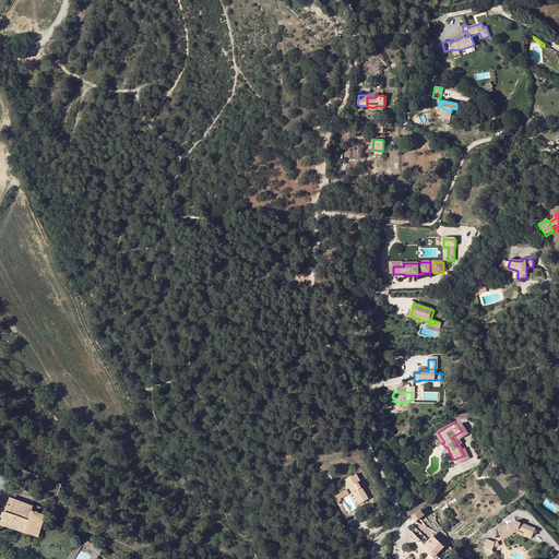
[(438,440),(443,449),(445,448),(442,443),(444,442),(438,432),(429,438),(431,442),(432,442),(433,443),(438,440)]
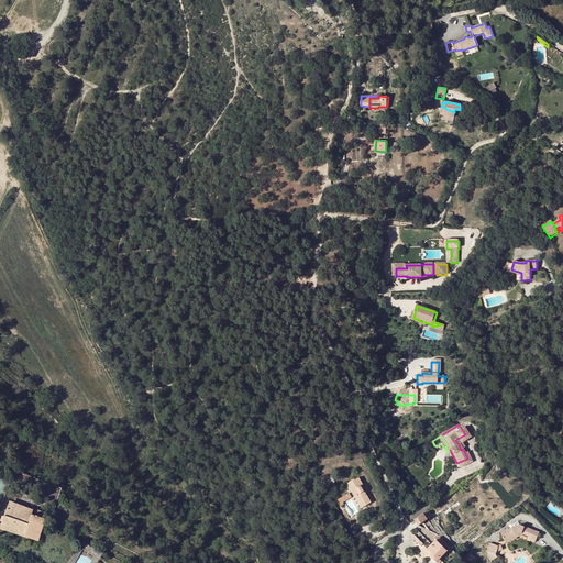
[(363,485),(359,477),(355,479),(354,479),(348,483),(355,497),(359,495),(364,506),(371,503),(365,490),(364,492),(361,486),(362,485),(363,485)]
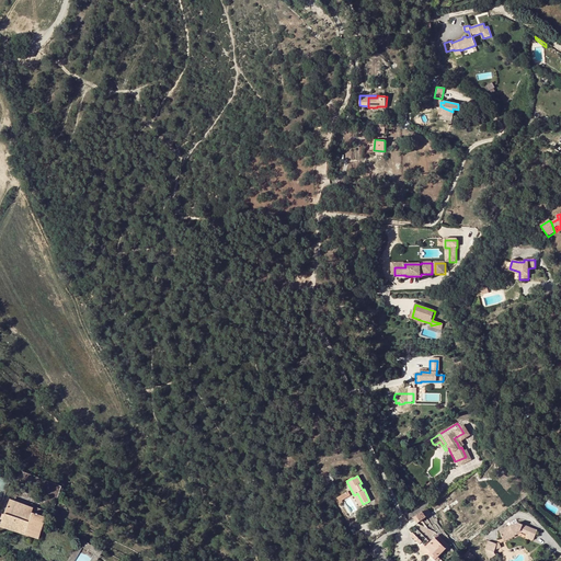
[(60,487),(45,480),(39,493),(57,500),(60,487)]
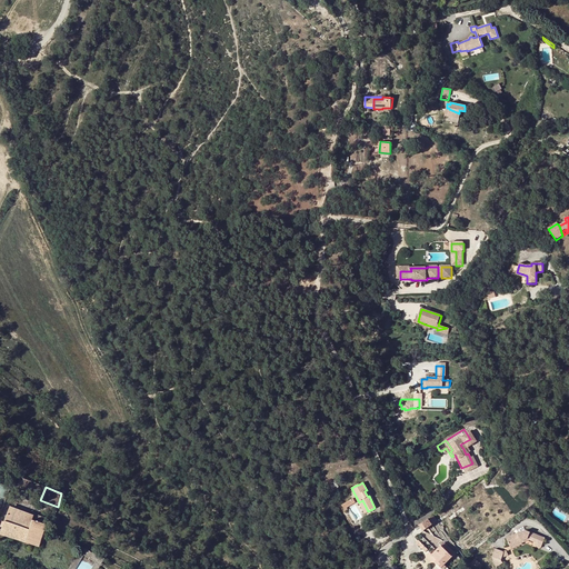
[(359,502),(365,513),(368,511),(362,500),(359,502)]
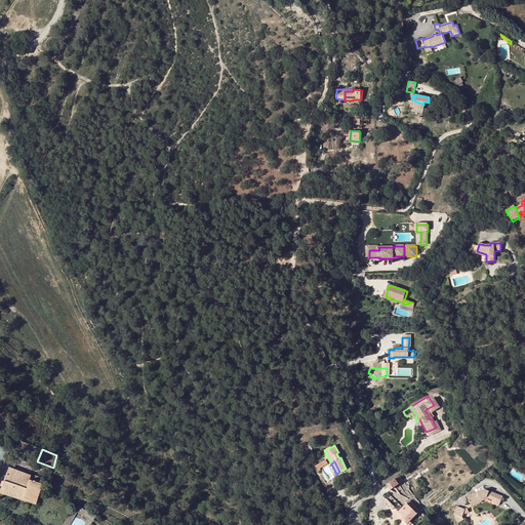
[(9,468),(8,470),(30,477),(31,475),(9,468)]
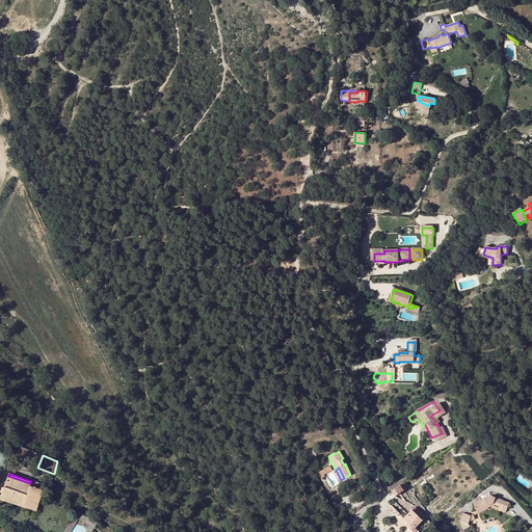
[(27,496),(25,502),(23,507),(32,510),(40,489),(43,490),(44,485),(31,480),(31,481),(30,483),(8,476),(4,487),(8,488),(27,496)]
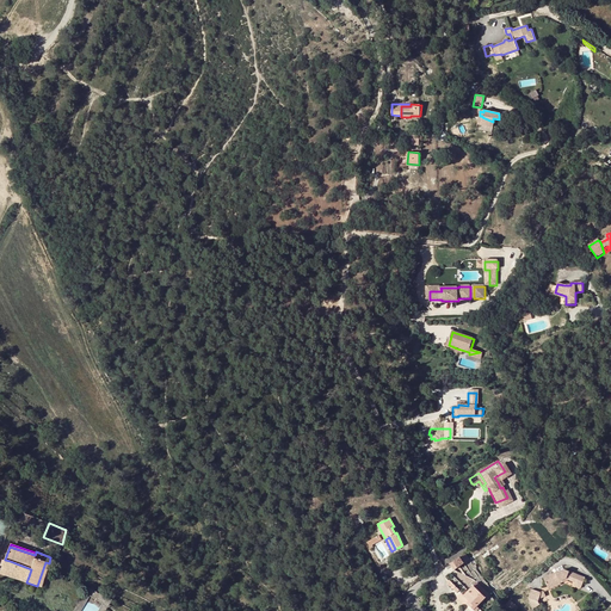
[(466,554),(463,555),(450,565),(455,571),(469,560),(466,554)]
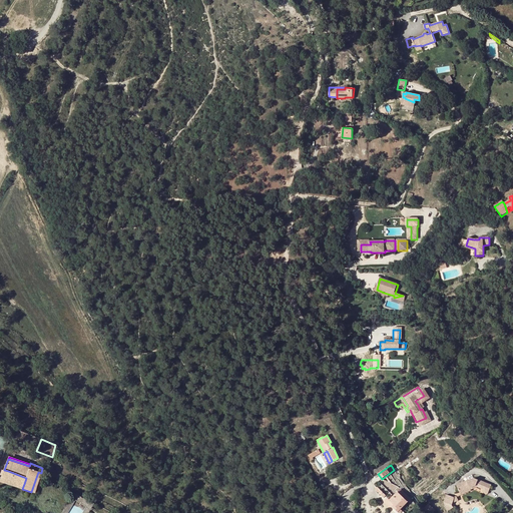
[(8,471),(4,470),(0,481),(22,489),(24,484),(6,478),(8,471)]
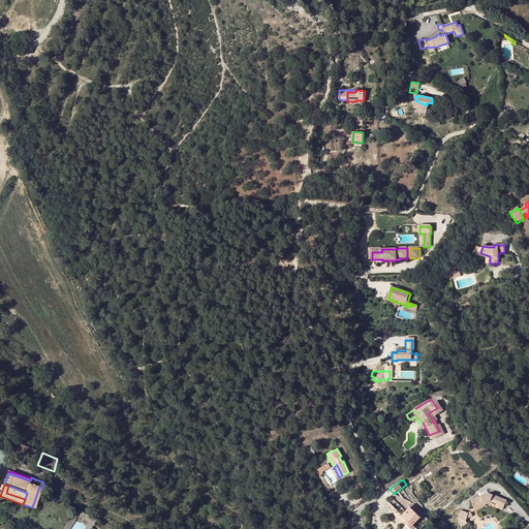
[(6,493),(25,499),(27,493),(8,486),(6,493)]
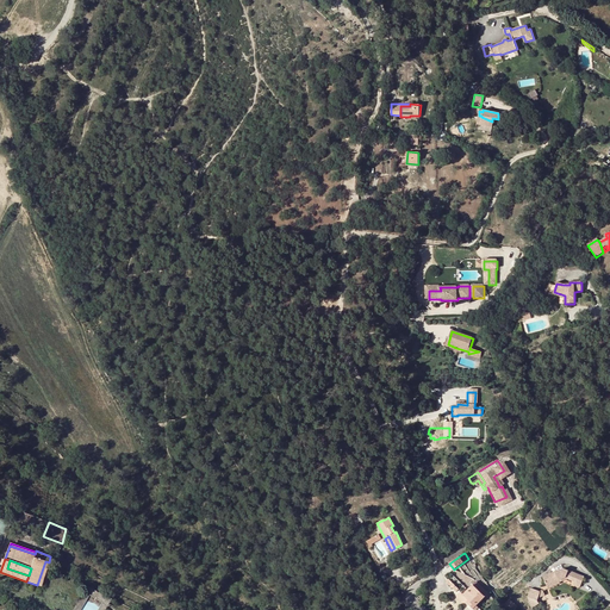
[(48,568),(49,562),(45,561),(37,585),(42,586),(48,568)]
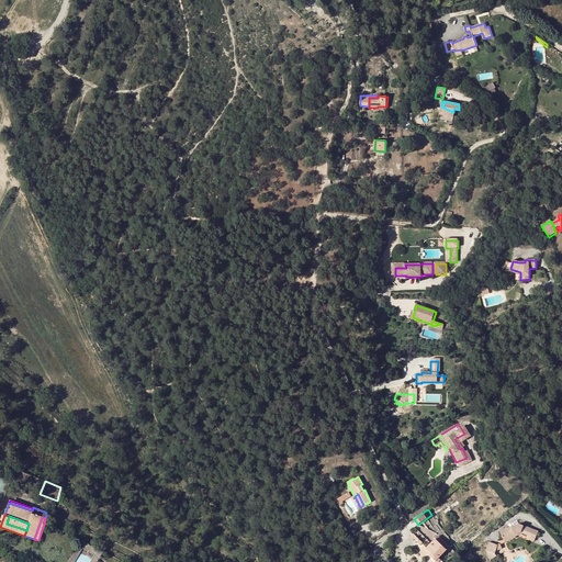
[(515,536),(520,534),(523,534),(529,537),(529,538),(535,539),(537,531),(520,525),(513,528),(512,527),(499,532),(503,540),(515,536)]
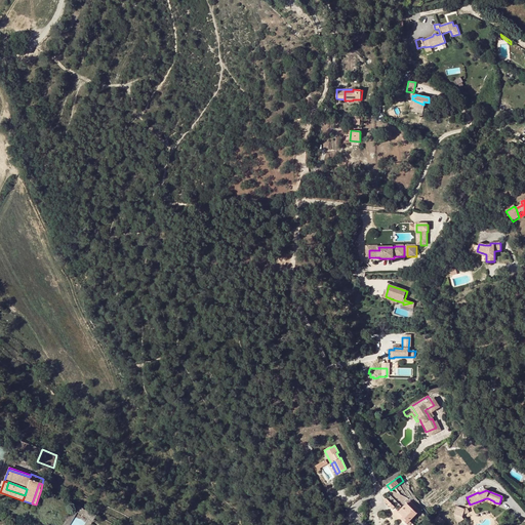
[(397,500),(389,494),(386,498),(393,506),(397,500)]
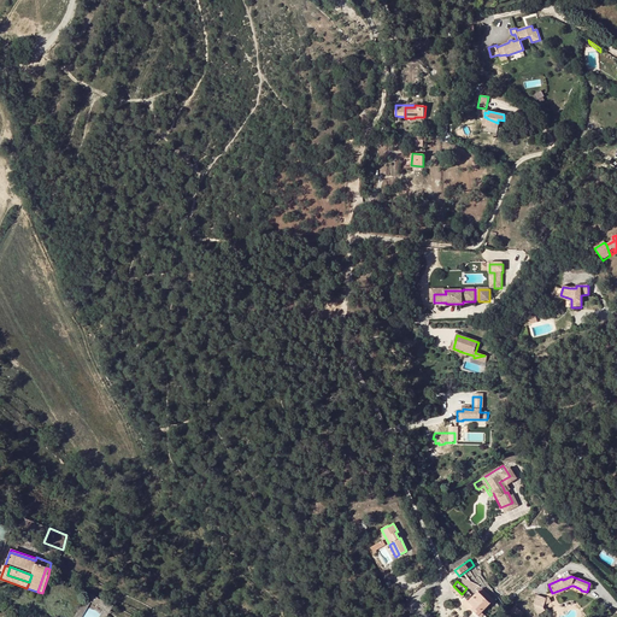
[(479,592),(491,604),(494,600),(482,588),(479,592)]
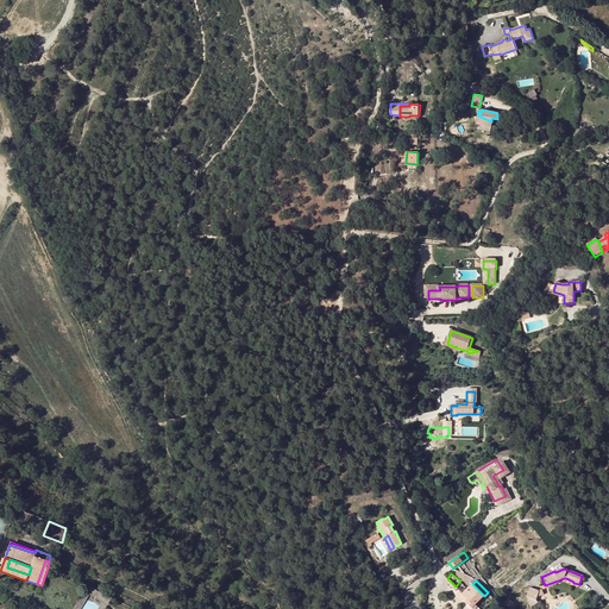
[(468,600),(470,602),(468,603),(472,608),(484,596),(472,584),(463,594),(468,600)]
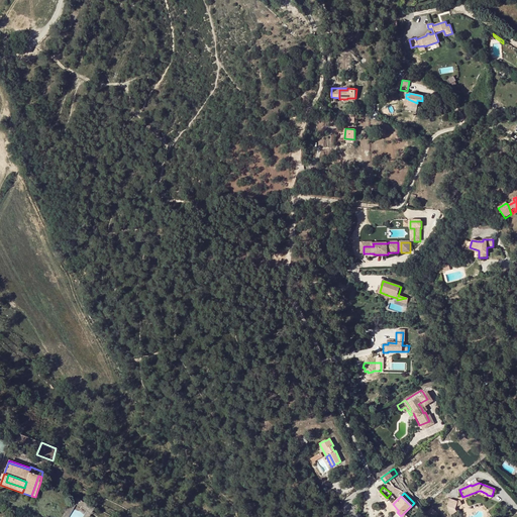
[(89,516),(95,508),(74,498),(62,516),(89,516)]
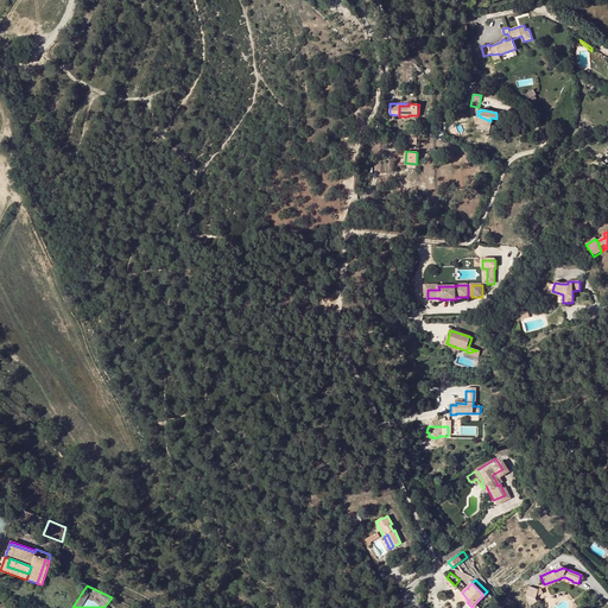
[(527,596),(531,607),(538,602),(537,600),(538,596),(544,594),(542,590),(539,590),(531,587),(527,596)]
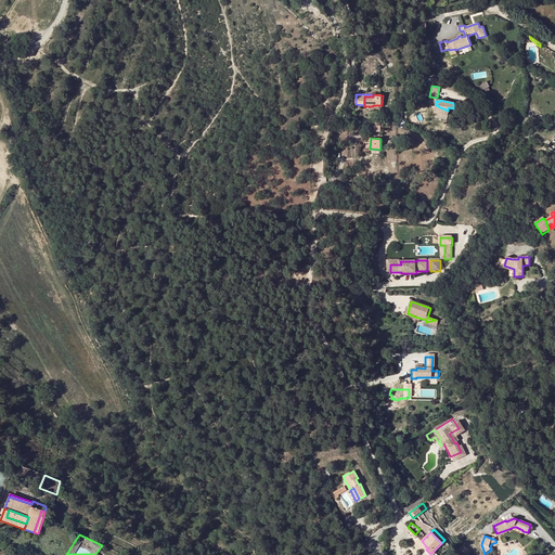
[(457,550),(463,554),(466,554),(470,551),(463,544),(457,550)]
